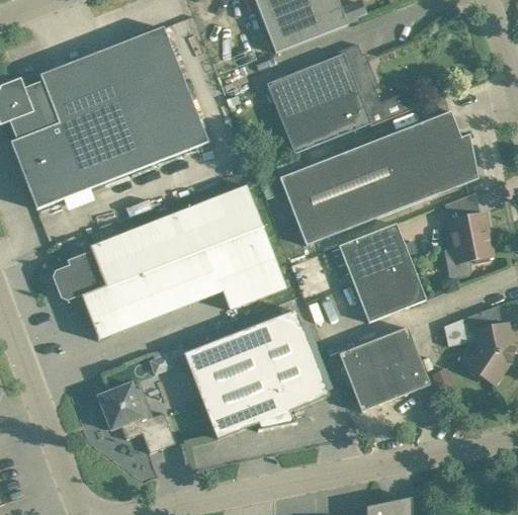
[(255,0),(275,52),(348,23),(340,5),(338,0),(255,0)]
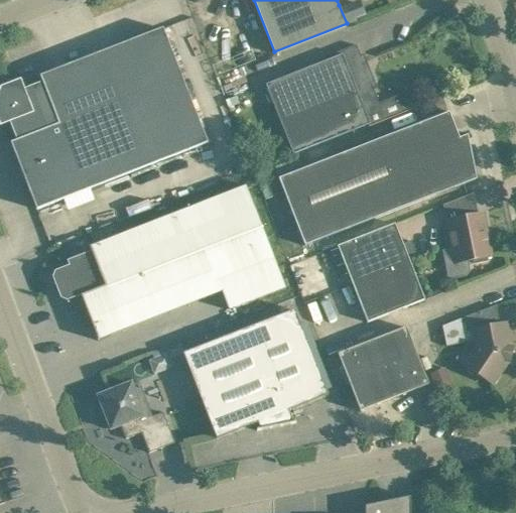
[(351,0),(339,5),(347,23),(357,19),(356,15),(365,11),(360,0),(351,0)]
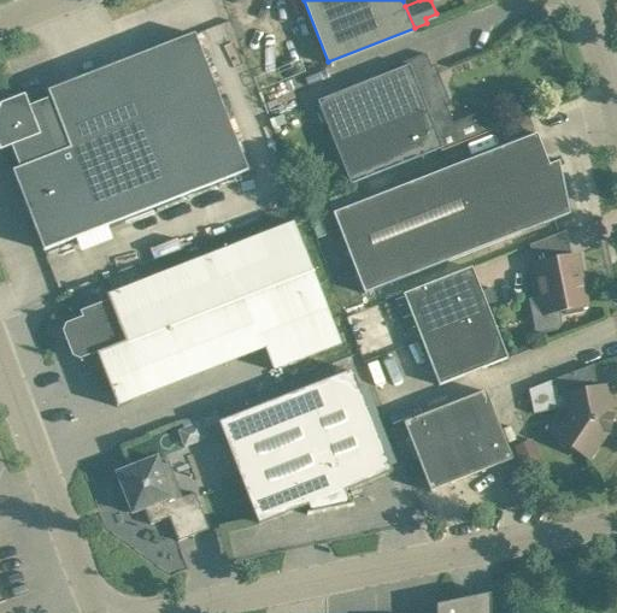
[(248,168),(194,31),(47,88),(50,95),(29,104),(24,92),(0,101),(0,147),(11,143),(19,165),(12,168),(43,247),(248,168)]
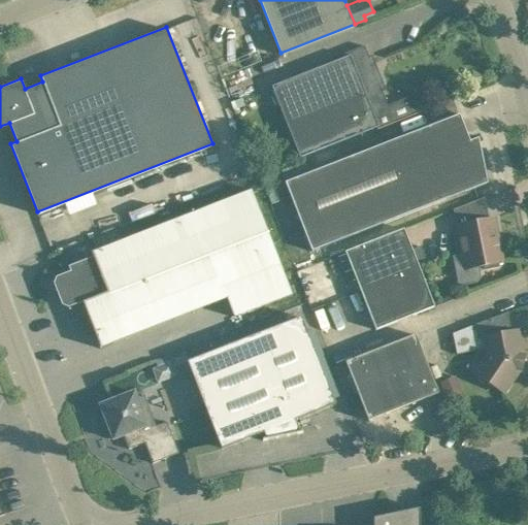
[(375,118),(391,111),(364,43),(331,56),(333,60),(271,85),(300,155),(378,124),(375,118)]
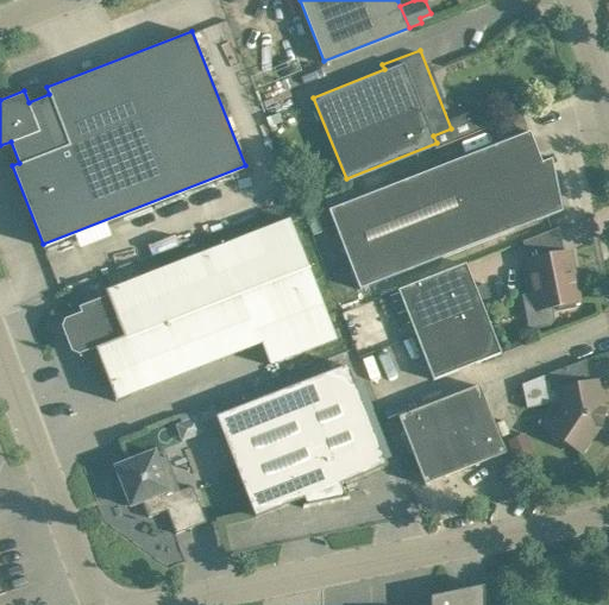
[(356,197),(328,207),(328,208),(359,287),(560,208),(554,176),(548,178),(542,164),(552,161),(551,156),(541,161),(529,130),(381,188),(359,196),(356,197)]
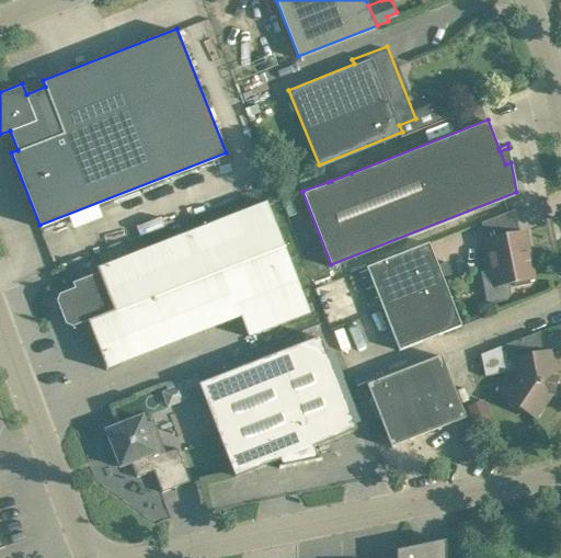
[(322,170),(298,180),(302,191),(328,182),(322,170)]
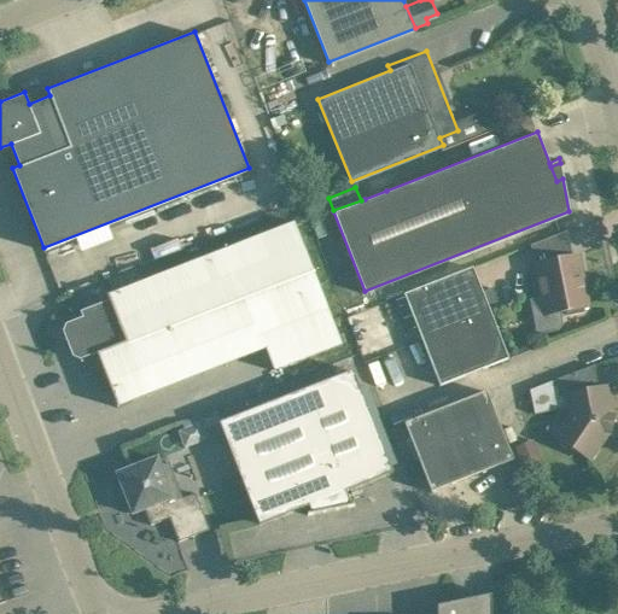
[(269,215),(273,226),(301,217),(297,208),(269,215)]
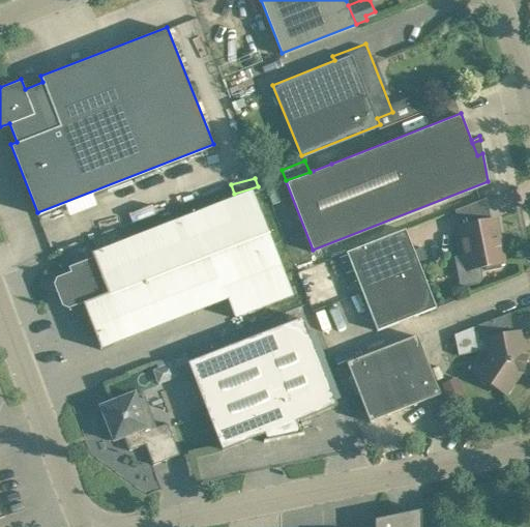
[(108,292),(83,301),(100,347),(101,346),(227,297),(234,316),(293,293),(253,188),(93,251),(92,251),(108,292)]
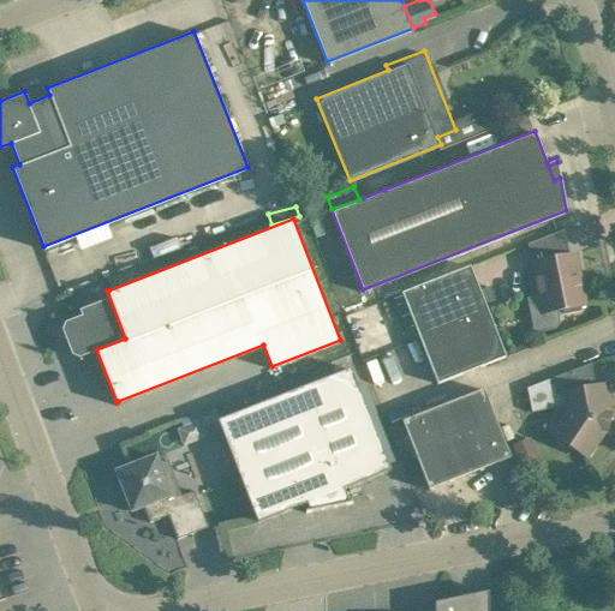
[(575,251),(532,259),(542,311),(561,306),(561,310),(577,306),(575,304),(586,301),(575,251)]
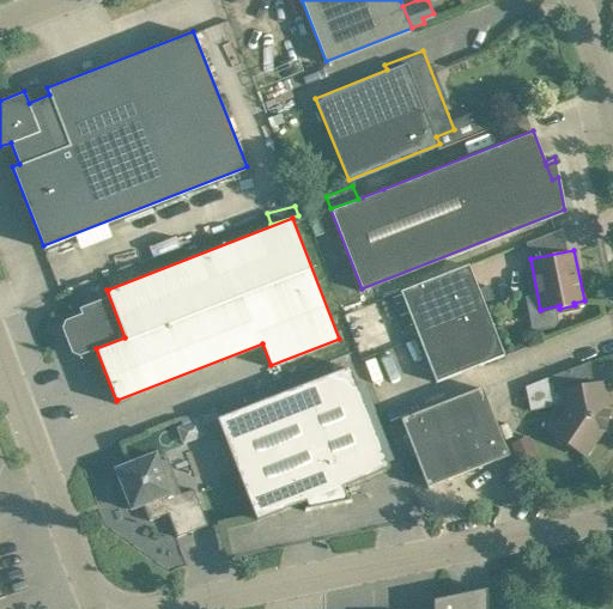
[(504,353),(477,284),(468,262),(400,290),(436,379),(504,353)]
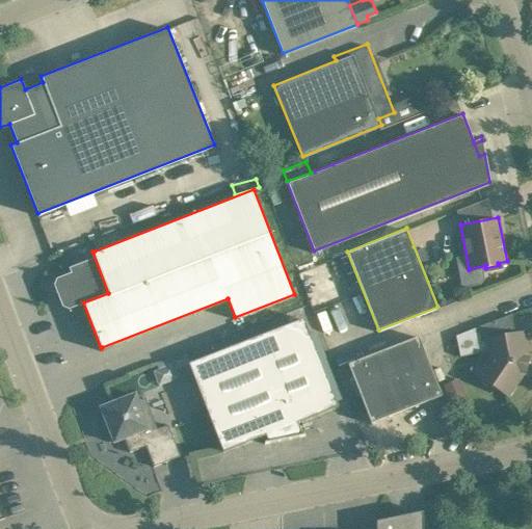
[(83,302),(108,293),(92,252),(91,252),(94,257),(69,266),(71,271),(56,276),(53,283),(62,305),(69,308),(83,302)]
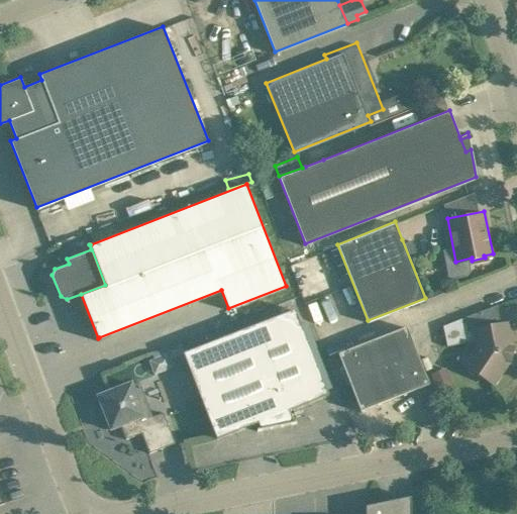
[(497,303),(442,324),(447,346),(476,341),(477,345),(464,364),(467,365),(467,369),(475,375),(480,374),(493,383),(508,360),(510,360),(513,345),(511,345),(506,321),(500,322),(497,303)]
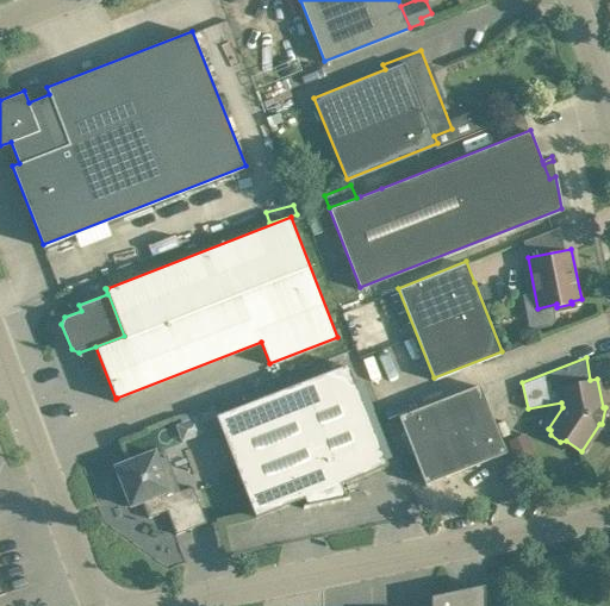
[(282,389),(327,501),(349,497),(349,495),(346,495),(341,482),(387,463),(348,363),(282,389)]
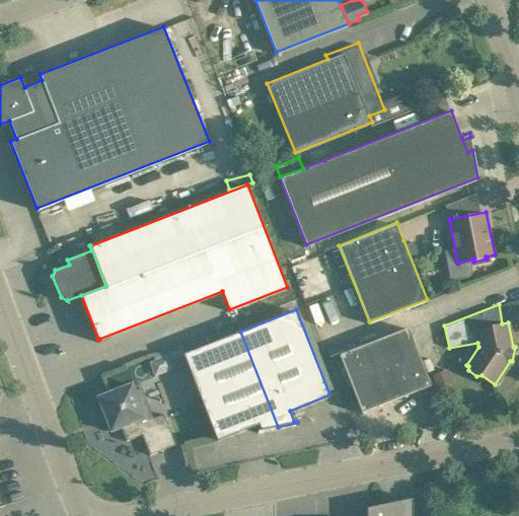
[(409,326),(339,354),(362,412),(431,384),(409,326)]
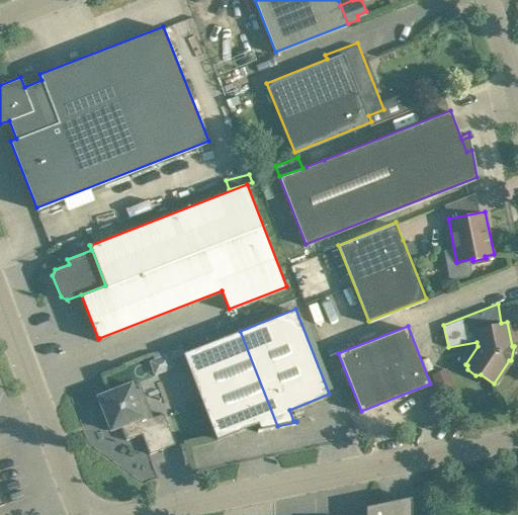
[(258,430),(277,426),(240,331),(183,352),(217,438),(258,421),(261,428),(257,428),(258,430)]
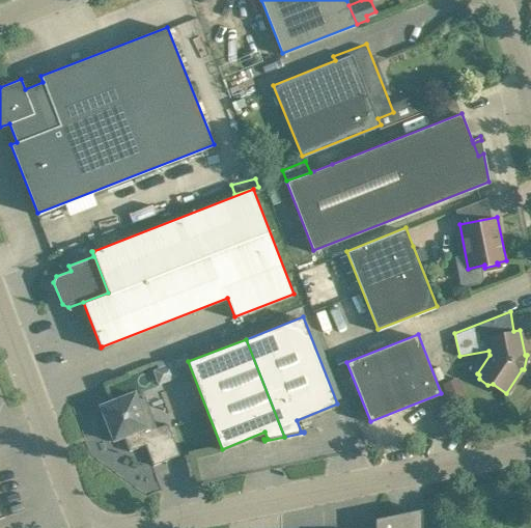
[(159,366),(154,368),(159,383),(177,376),(174,367),(172,362),(159,366)]
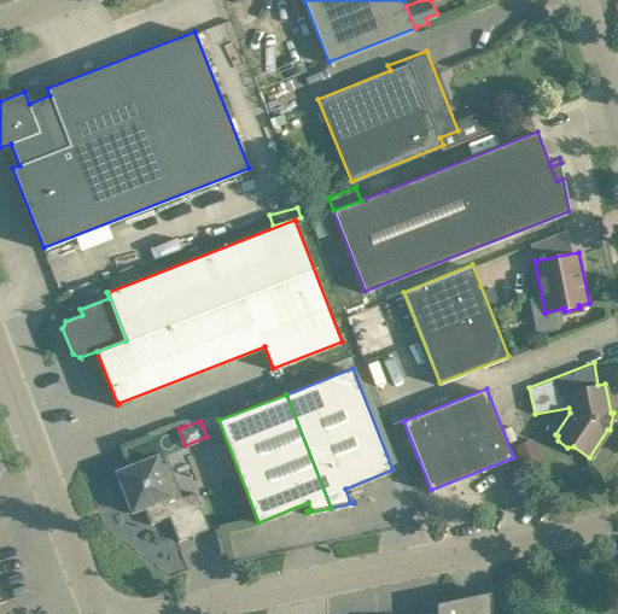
[(535,437),(517,444),(528,474),(546,467),(535,437)]
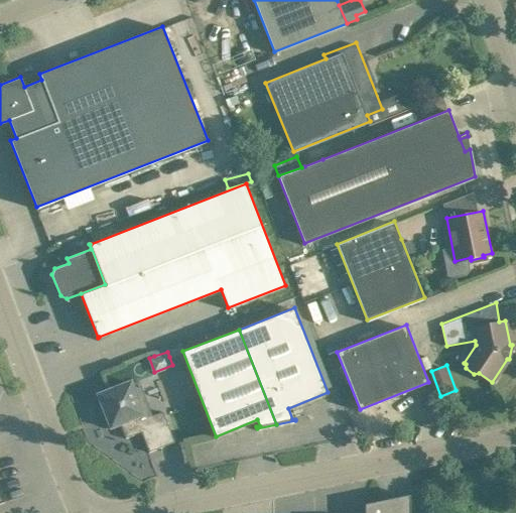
[(131,380),(98,393),(111,426),(121,423),(126,436),(141,430),(149,451),(174,440),(162,410),(145,416),(140,404),(147,401),(141,383),(133,386),(131,380)]
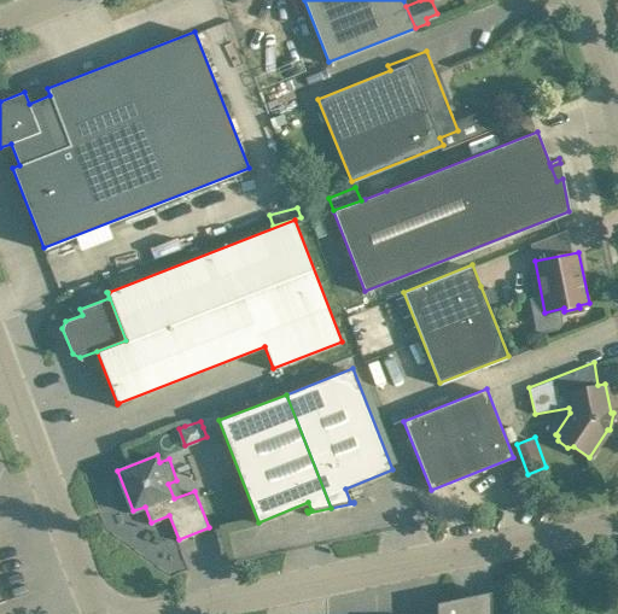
[(491,613),(491,591),(437,602),(436,613),(491,613)]
